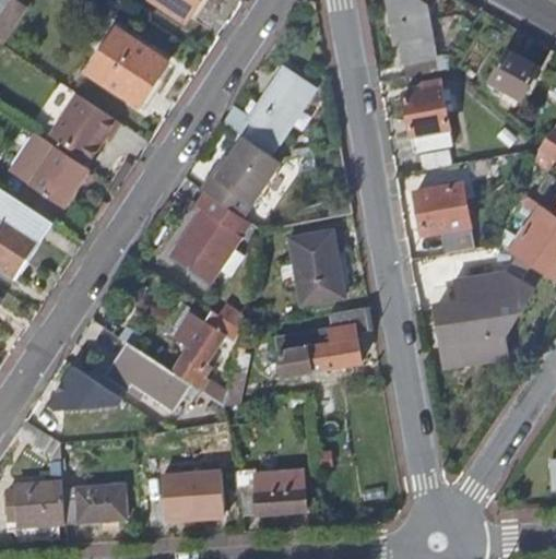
[(0,18),(11,0),(0,0),(0,18)]
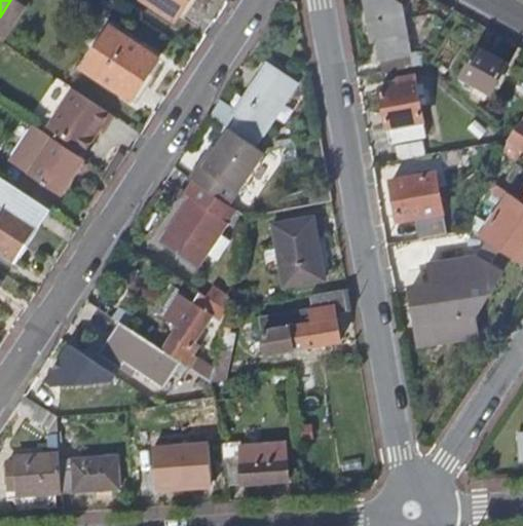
[(0,41),(23,7),(11,0),(10,0),(0,16),(0,41)]
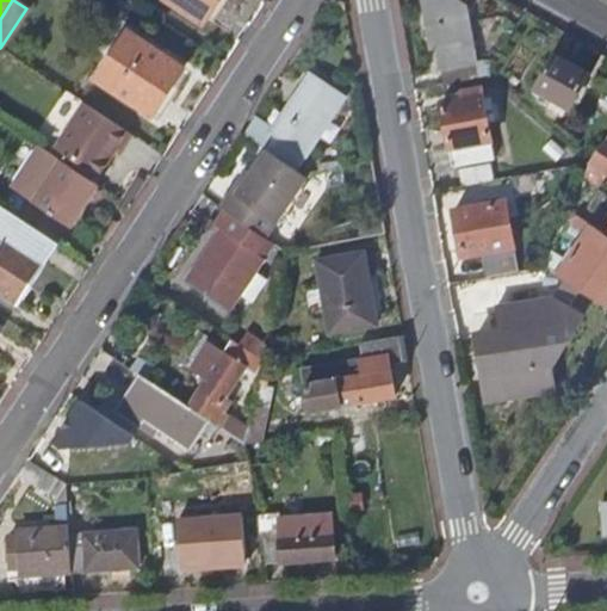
[(163,0),(203,25),(220,0),(163,0)]
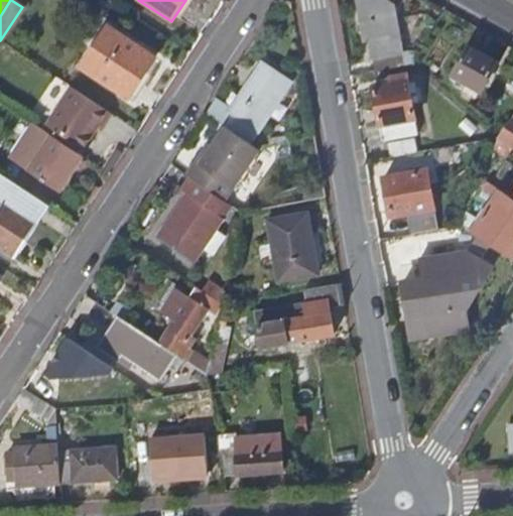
[(372,40),(377,72),(405,67),(394,7),(384,0),(358,0),(365,41),(372,40)]
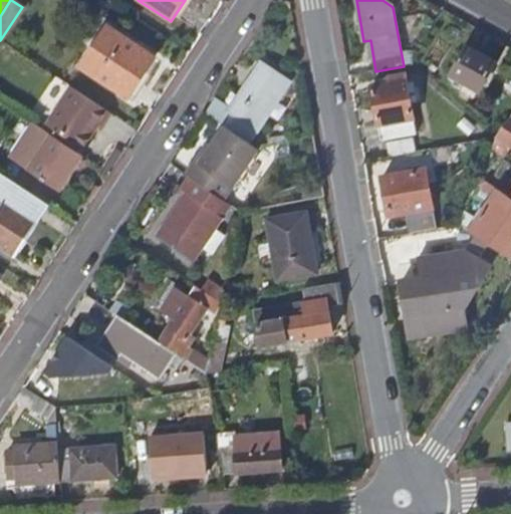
[(81,68),(128,99),(155,59),(107,28),(81,68)]
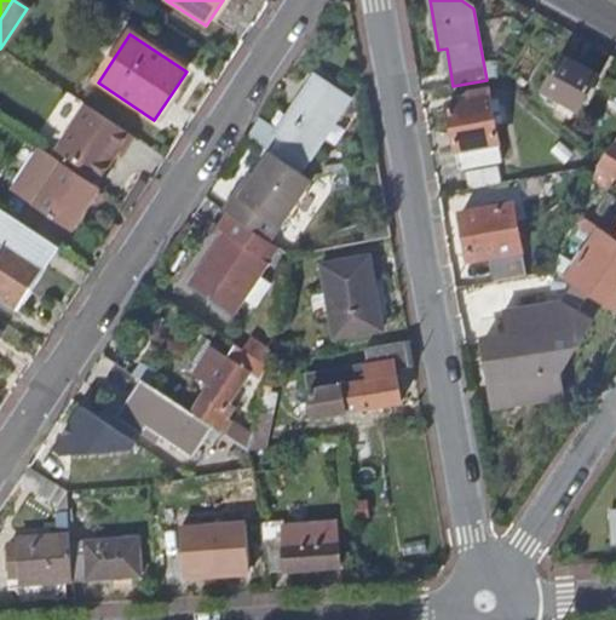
[(580,113),(602,72),(560,50),(539,92),(580,113)]
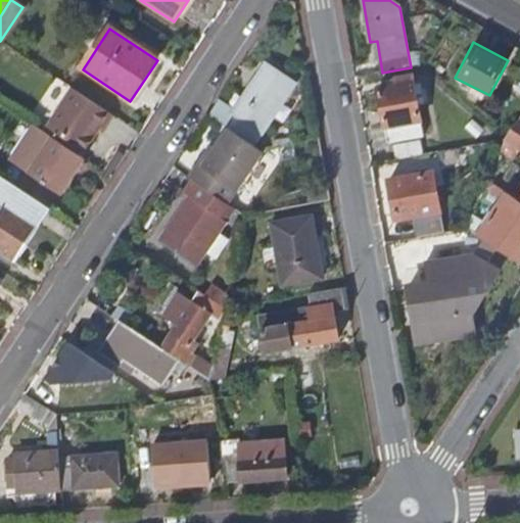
[(421,45),(413,57),(420,61),(427,49),(421,45)]
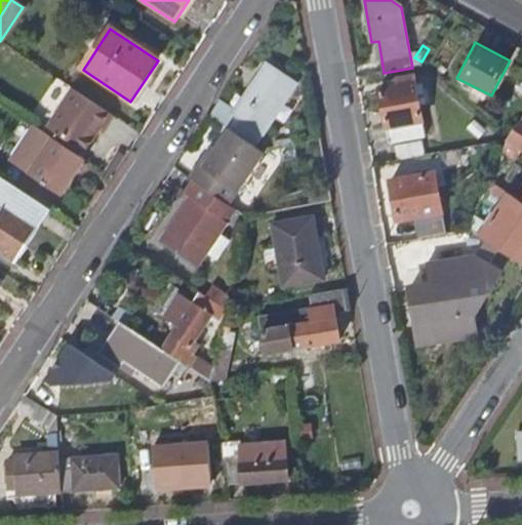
[(237,115),(228,128),(229,128),(256,147),(273,120),(269,118),(290,87),(293,89),(295,86),(266,66),(264,68),(265,71),(235,114),(237,115)]
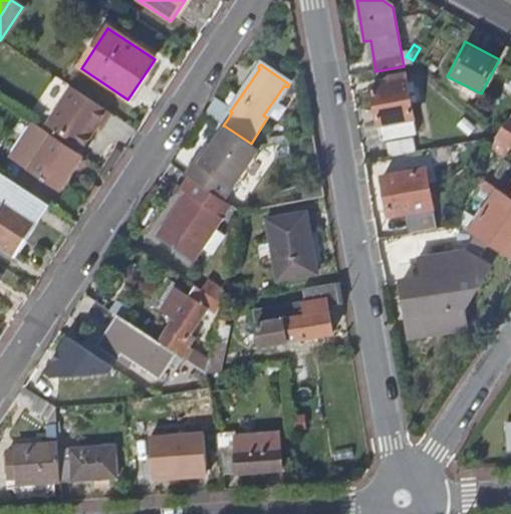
[(380,139),(418,134),(410,92),(418,90),(415,75),(406,77),(406,80),(371,87),(380,139)]
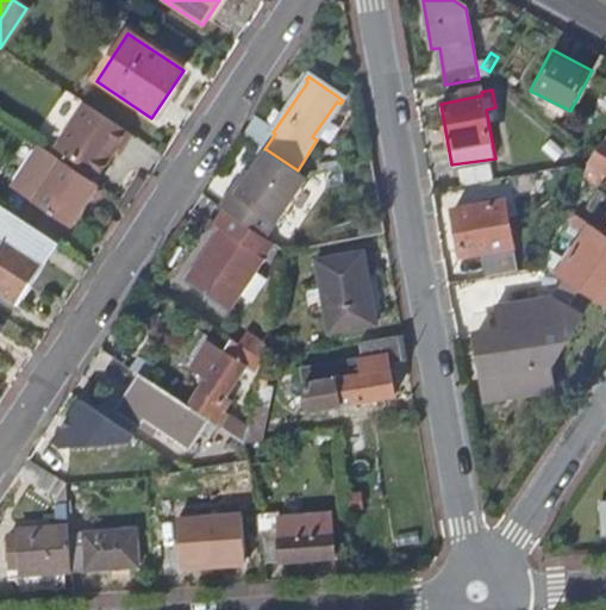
[(123,153),(133,137),(85,105),(55,150),(99,179),(118,149),(123,153)]
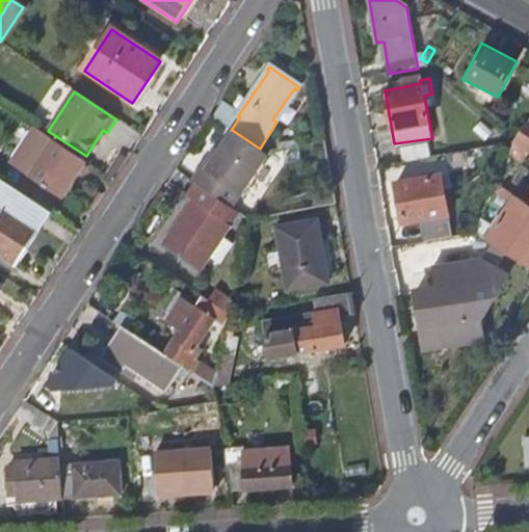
[(528,122),(514,142),(513,143),(528,152),(528,122)]
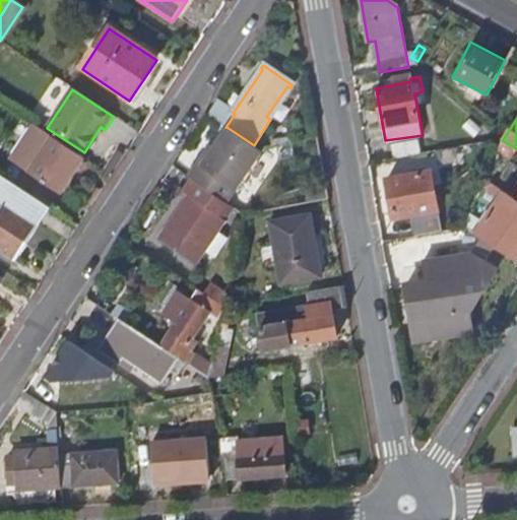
[(79,154),(53,137),(35,126),(11,160),(59,192),(82,156),(79,154)]
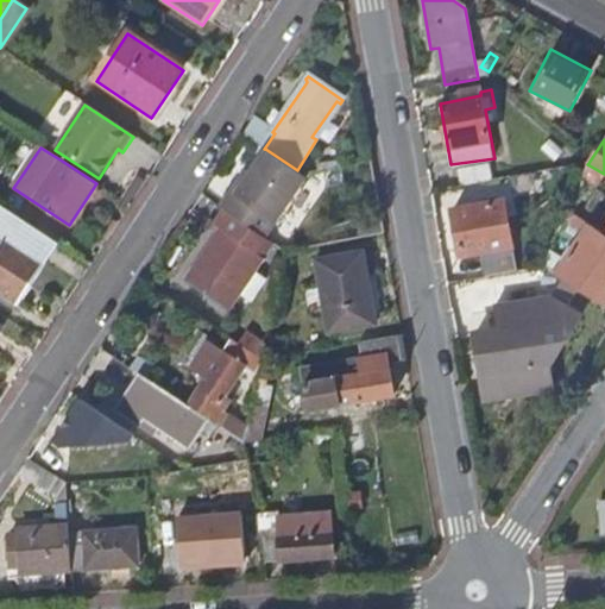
[(231,193),(219,209),(224,213),(263,239),(306,176),(303,173),(301,173),(297,170),(265,149),(235,194),(231,193)]
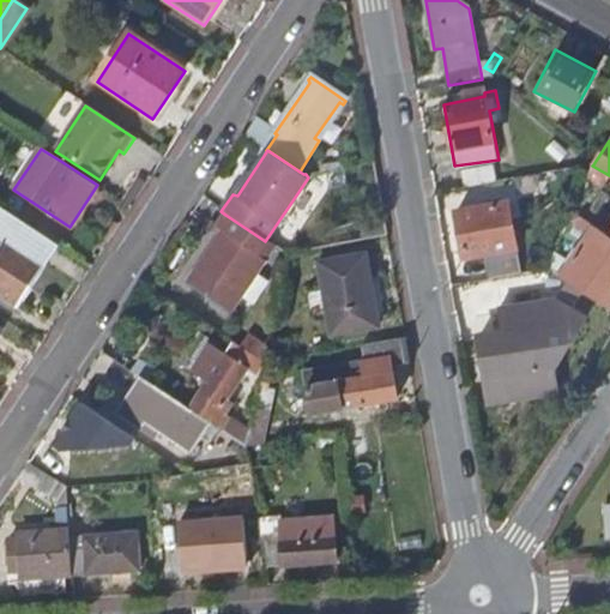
[(602,186),(609,175),(592,166),(587,176),(602,186)]
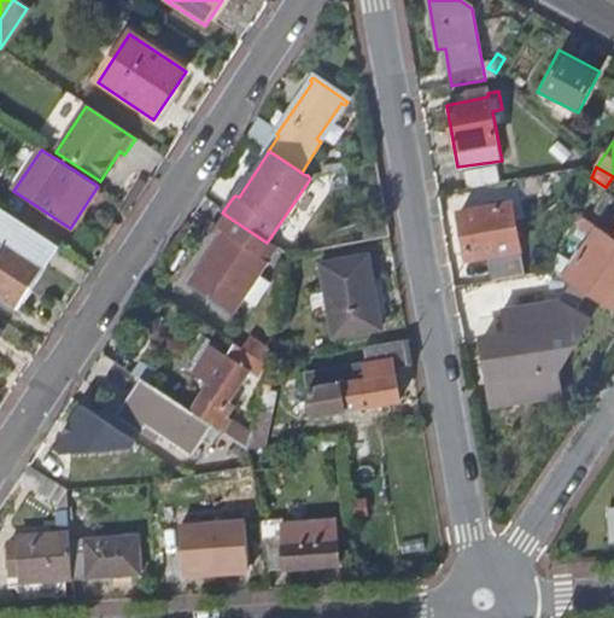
[(468,260),(520,251),(512,204),(461,213),(468,260)]
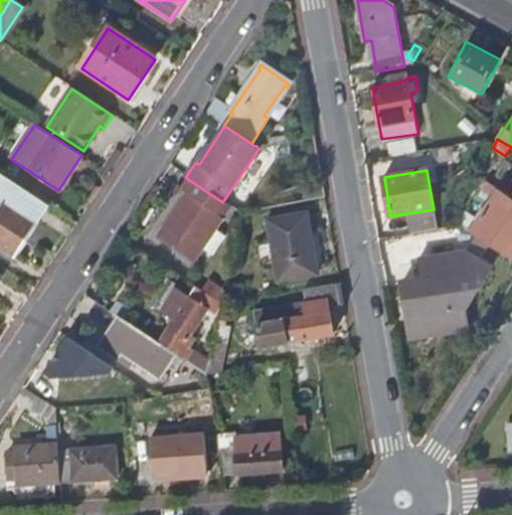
[(34,220),(45,203),(1,174),(0,175),(0,245),(15,256),(37,223),(34,220)]
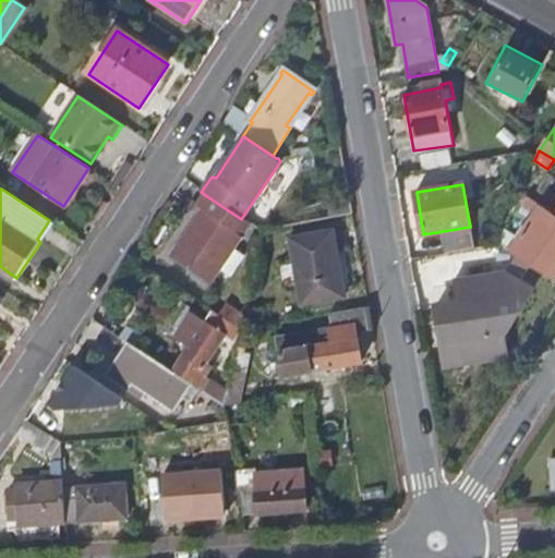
[(241,219),(205,195),(195,209),(204,216),(195,228),(192,227),(170,261),(209,288),(224,266),(234,274),(243,259),(232,252),(242,237),(240,235),(249,225),(241,219)]
